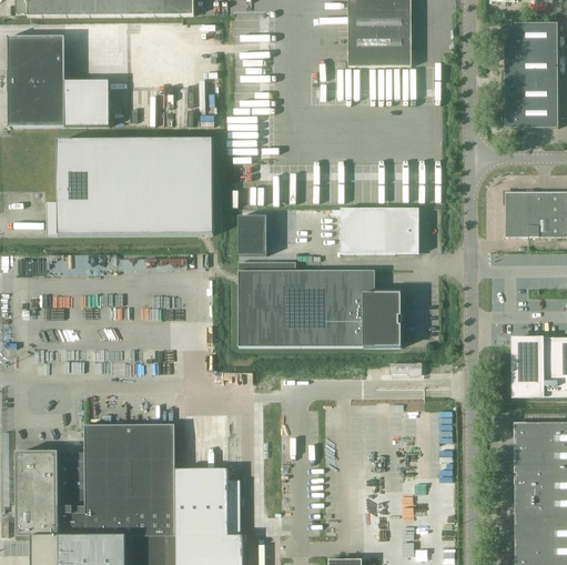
[(194,13),(194,12),(193,0),(14,0),(14,11),(17,13),(27,13),(27,16),(184,13),(194,13)]
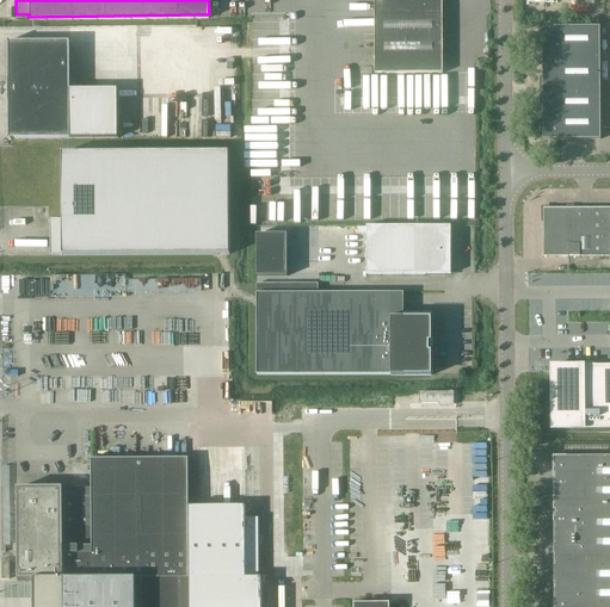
[(374,0),(375,69),(442,69),(442,0),(374,0)]
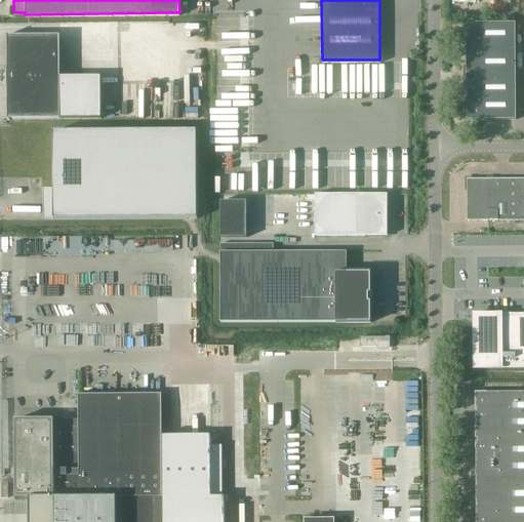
[(466,69),(515,68),(515,19),(475,19),(475,29),(466,29),(466,69)]
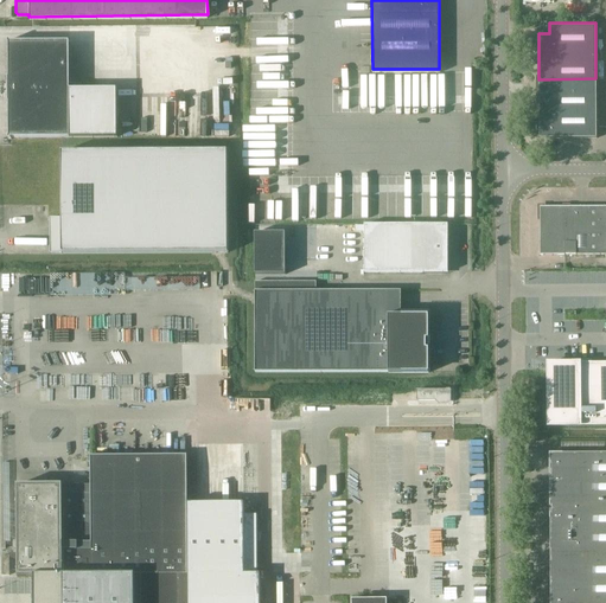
[(10,37),(7,37),(7,40),(8,40),(8,74),(7,74),(7,98),(8,98),(8,133),(7,133),(7,135),(11,135),(11,134),(69,134),(116,134),(116,87),(69,87),(69,38),(10,38),(10,37)]
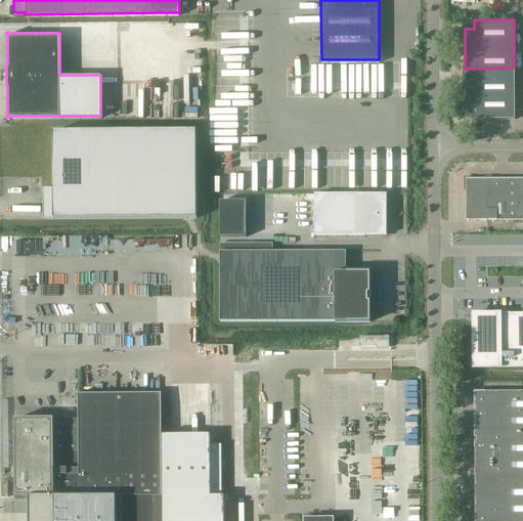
[(514,117),(514,110),(514,68),(465,69),(466,117),(514,117)]
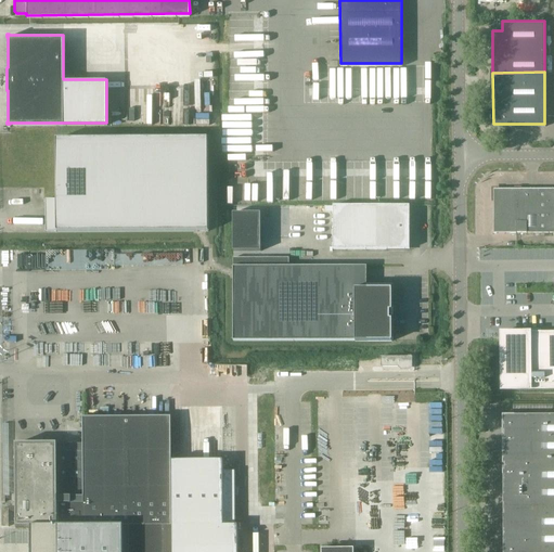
[(54,135),(54,230),(206,230),(206,135),(54,135)]
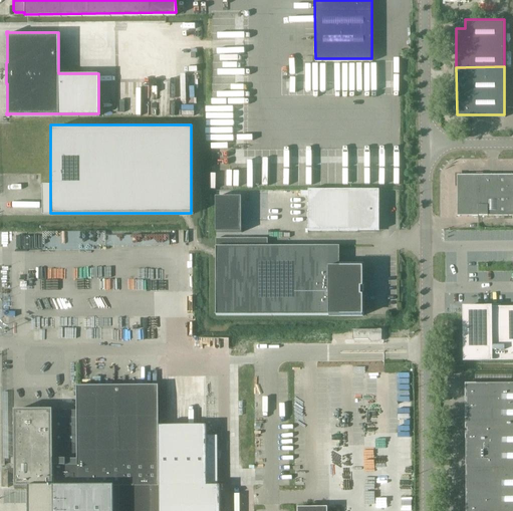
[(246,144),(245,131),(236,132),(237,144),(246,144)]
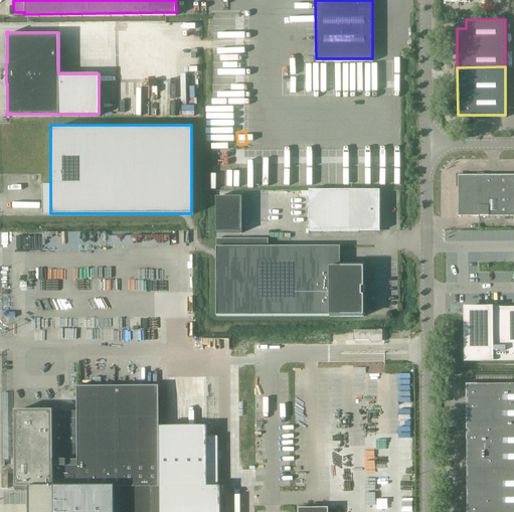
[(234,185),(245,185),(246,148),(241,148),(241,158),(234,158),(234,171),(219,171),(219,173),(225,173),(225,177),(234,177),(234,185)]
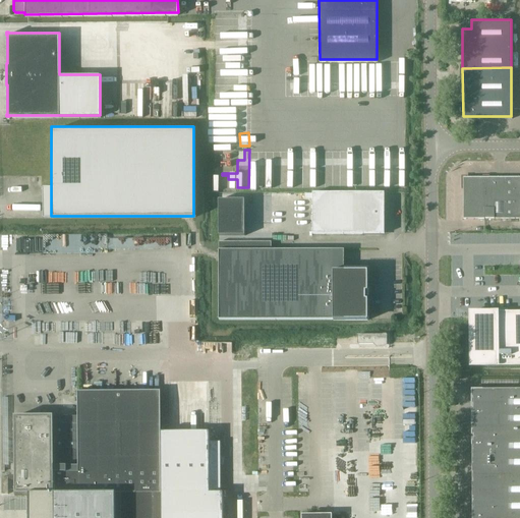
[(519,215),(519,174),(463,175),(463,216),(519,215)]
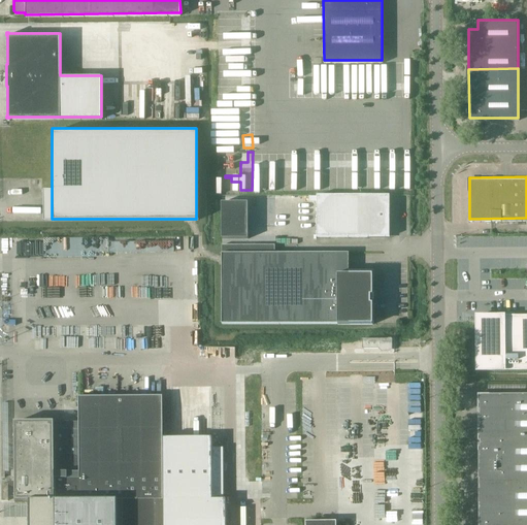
[(317,234),(389,234),(389,192),(317,192),(317,234)]
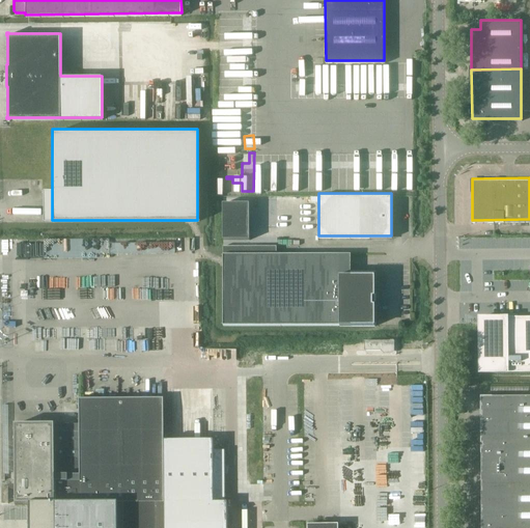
[(244,200),(218,200),(218,237),(244,237),(244,200)]
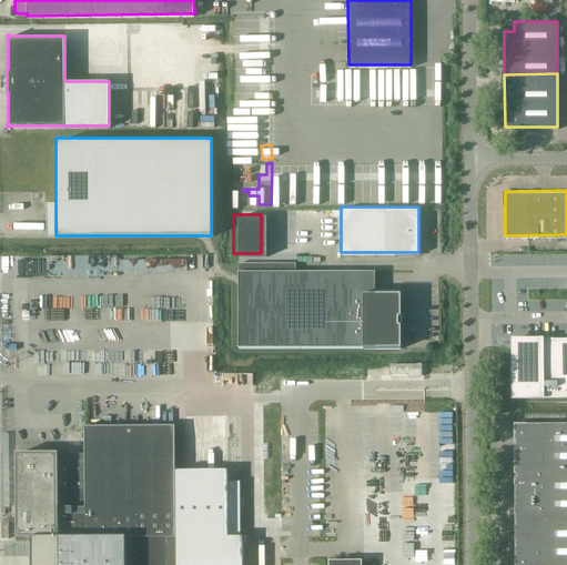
[(189,270),(189,255),(119,256),(119,252),(19,253),(19,271),(189,270)]
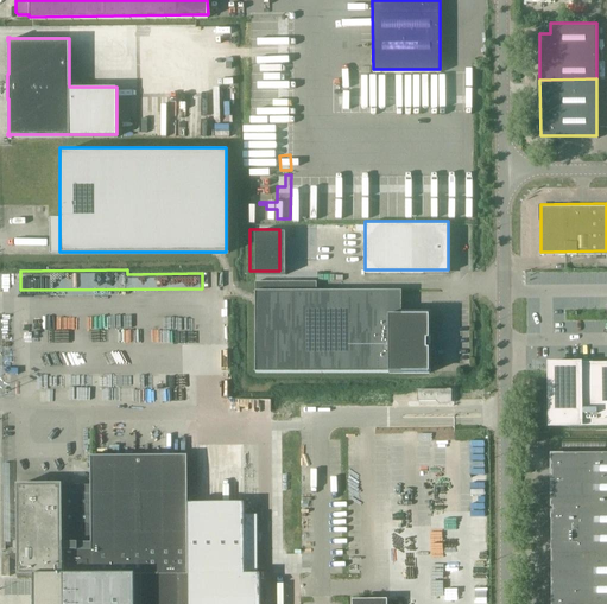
[(429,336),(429,312),(389,312),(389,287),(316,287),(316,278),(254,278),(254,369),(429,369),(429,345),(427,345),(427,336),(429,336)]
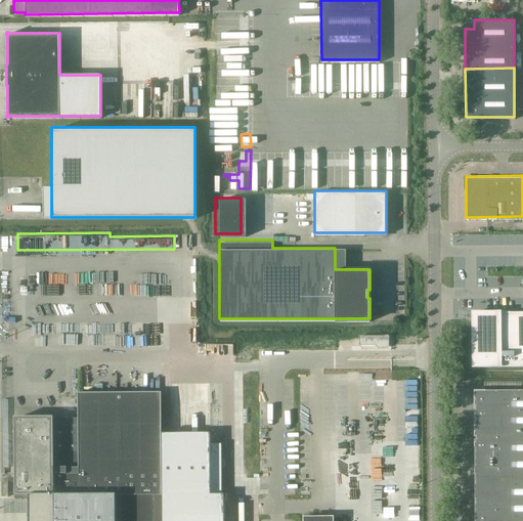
[(494,311),(473,311),(473,351),(472,351),(473,365),(522,364),(522,309),(494,310),(494,311)]
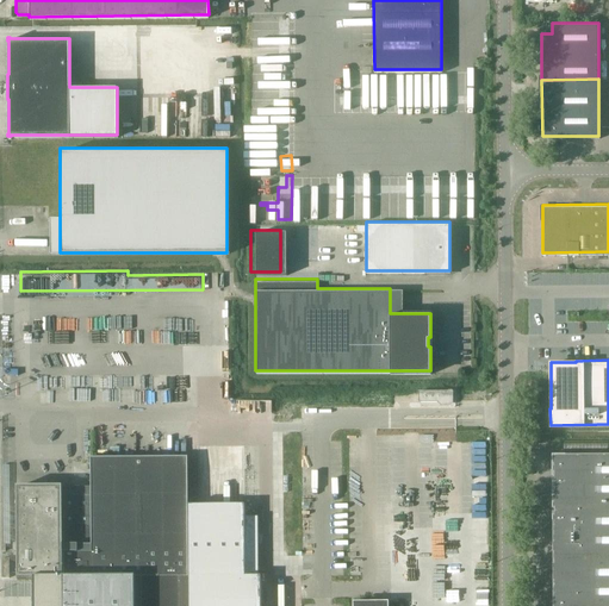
[(553,605),(608,605),(608,451),(552,453),(553,605)]
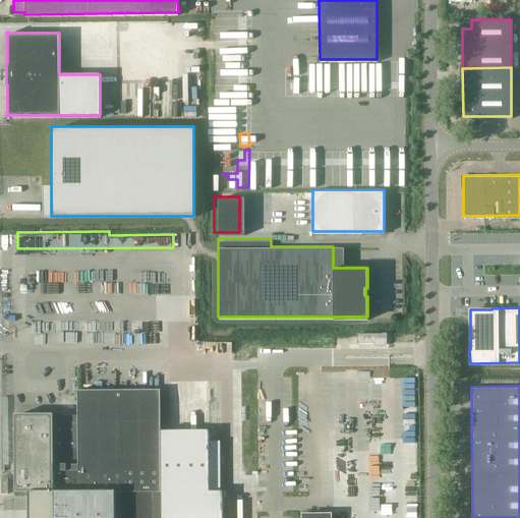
[(154,517),(154,490),(160,490),(160,469),(160,426),(160,388),(77,388),(77,412),(63,413),(14,413),(15,491),(31,491),(30,517),(154,517)]
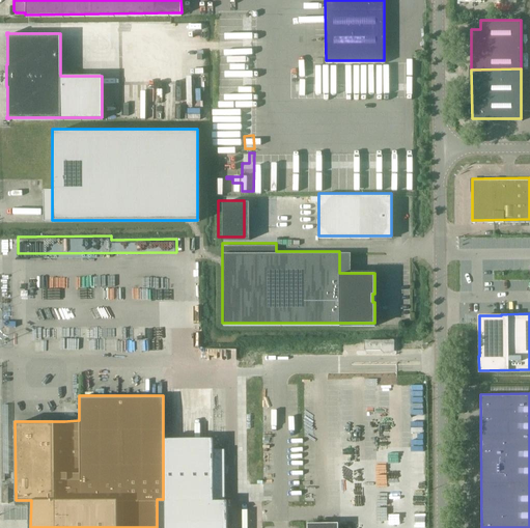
[(212,435),(163,435),(163,499),(157,499),(157,527),(225,527),(225,497),(213,497),(212,435)]
